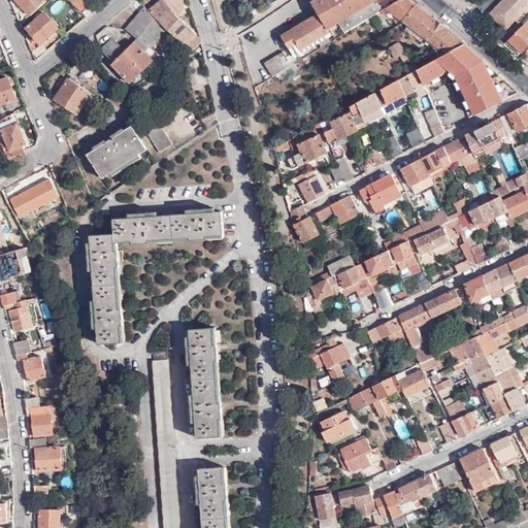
[(44,1),(42,0),(14,0),(29,15),(44,1)]
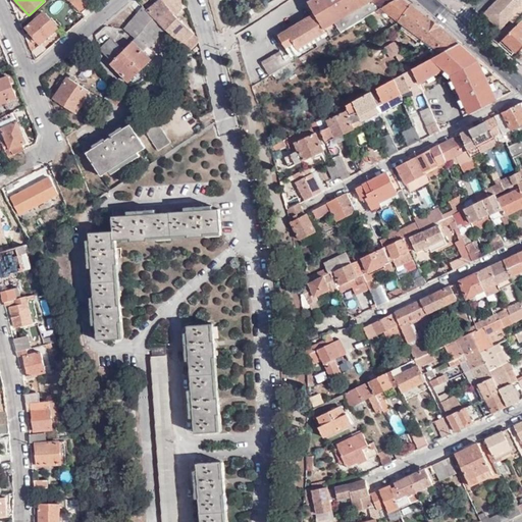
[(54,15),(65,6),(59,0),(58,0),(48,8),(54,15)]
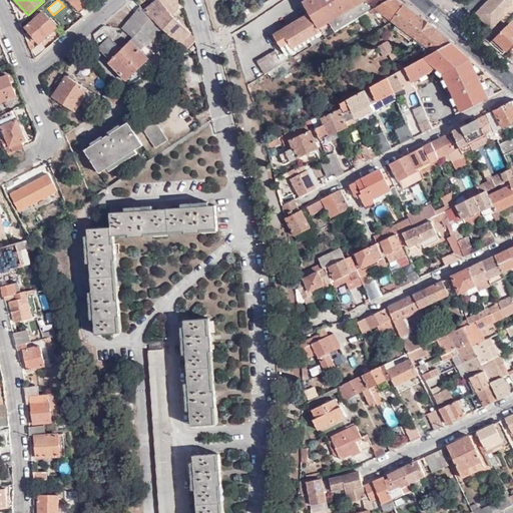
[(88,6),(81,0),(66,0),(80,13),(88,6)]
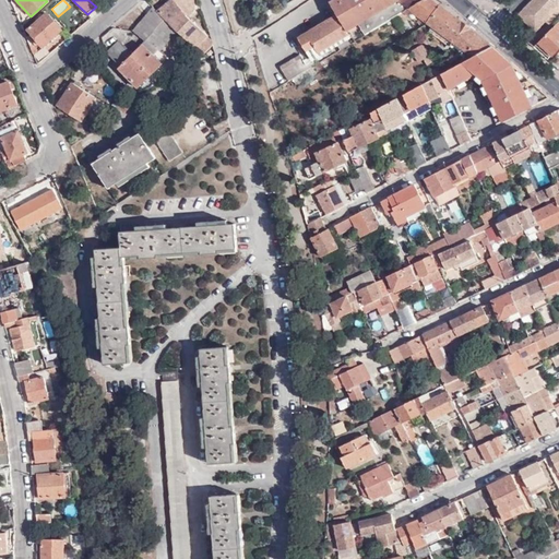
[(199,54),(211,42),(211,40),(186,16),(193,8),(192,0),(170,0),(156,12),(177,32),(199,54)]
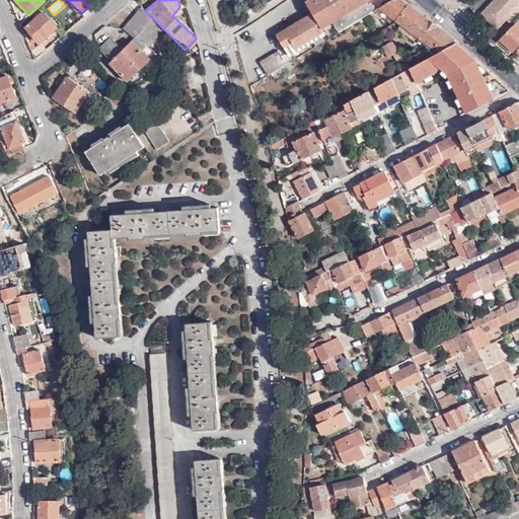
[(310,0),(306,3),(314,15),(279,38),(288,53),(292,60),(327,39),(322,29),(334,22),(339,31),(368,13),(390,0),(310,0)]
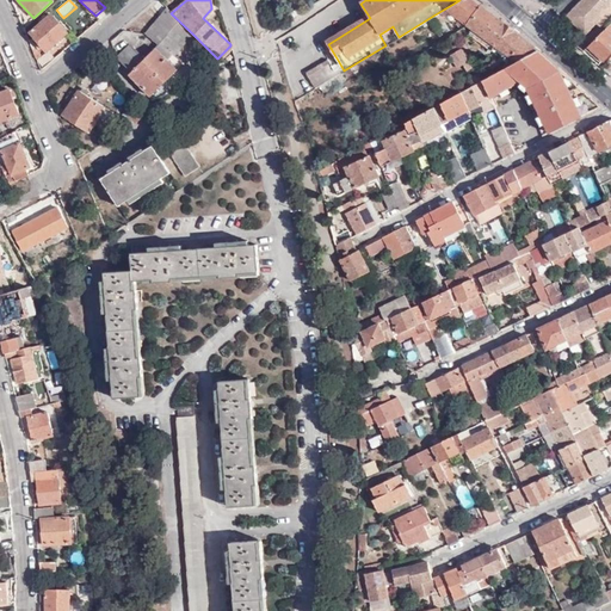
[(449,16),(464,25),(480,7),(470,0),(460,0),(433,16),(438,23),(449,16)]
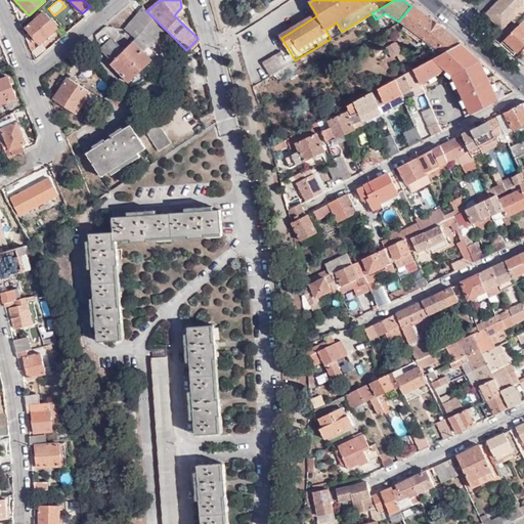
[(504,23),(513,12),(523,1),(522,0),(496,0),(484,13),(501,30),(506,25),(504,23)]
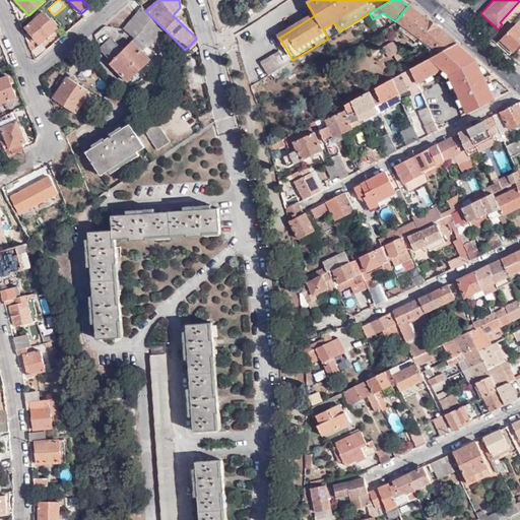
[(408,6),(395,21),(413,34),(418,38),(432,22),(425,17),(408,6)]
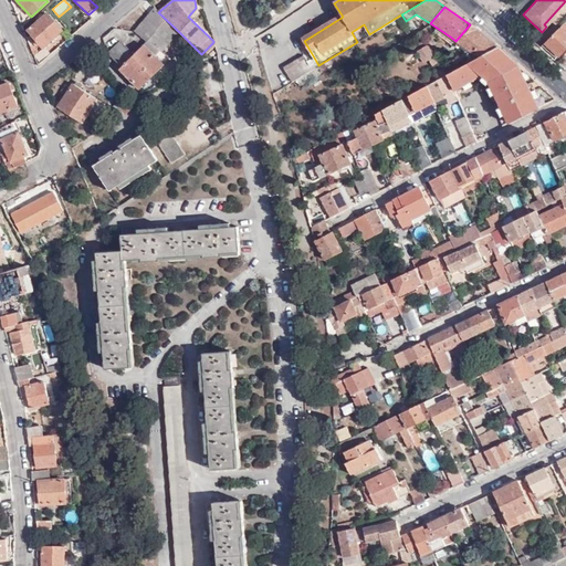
[(167,44),(179,32),(158,12),(155,9),(134,32),(144,42),(132,55),(118,42),(105,55),(119,69),(118,71),(138,88),(161,65),(153,56),(158,51),(160,53),(168,45),(167,44)]
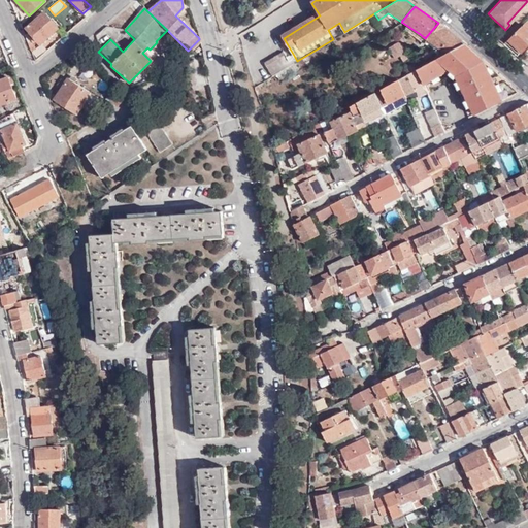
[(519,15),(517,12),(507,23),(509,25),(519,15)]
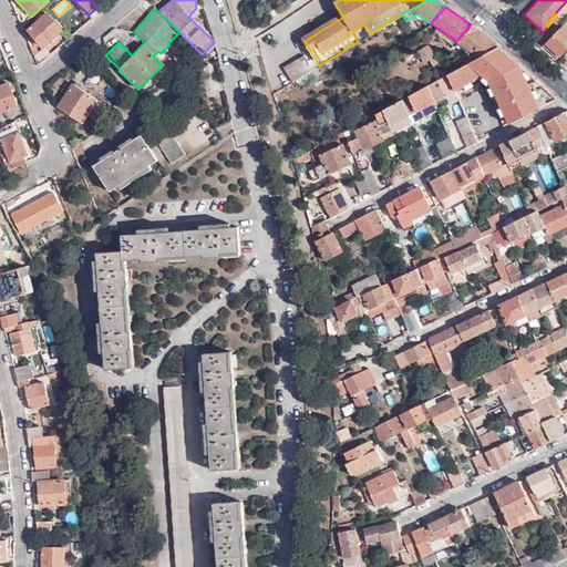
[(61,31),(47,14),(27,31),(41,49),(61,31)]
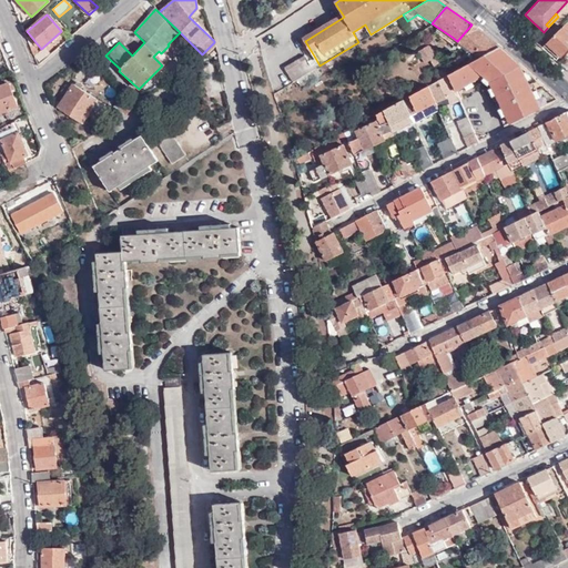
[(556,51),(559,54),(567,46),(567,21),(544,46),(553,53),(556,51)]
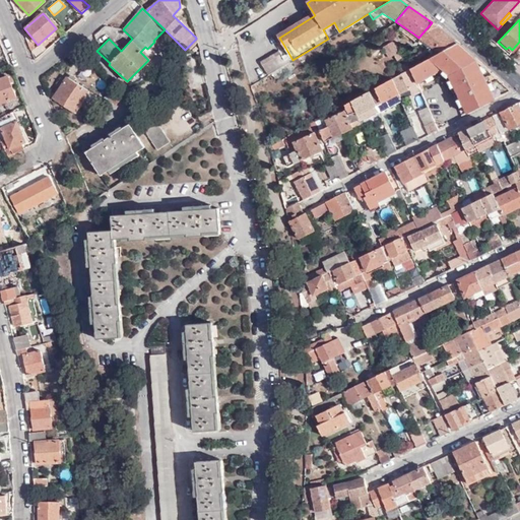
[(432,22),(418,38),(423,41),(439,53),(456,44),(437,26),(432,22)]
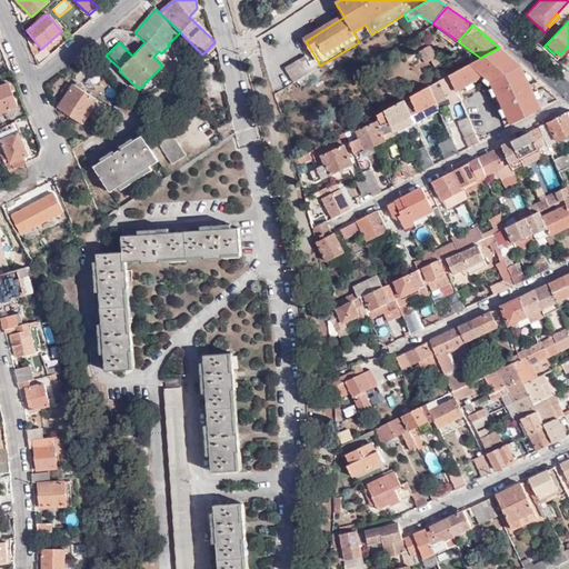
[(426,57),(432,66),(438,62),(428,46),(418,52),(422,59),(426,57)]
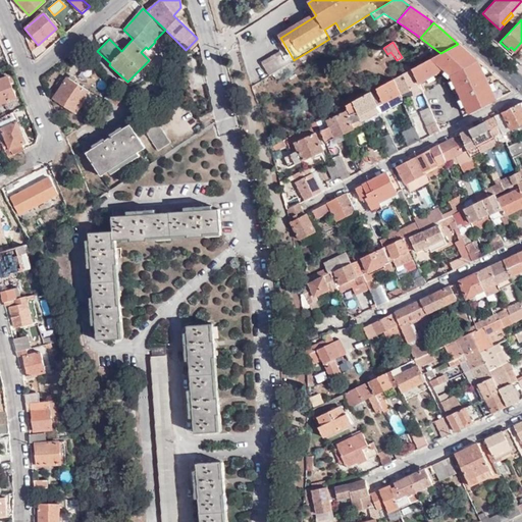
[(475,60),(458,44),(440,53),(411,69),(417,82),(441,69),(449,75),(467,114),(496,100),(475,60)]
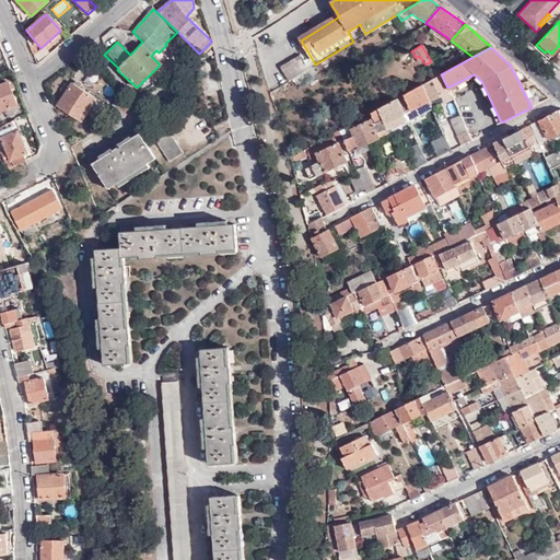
[(295,57),(303,71),(312,67),(310,62),(306,65),(301,54),(295,57)]
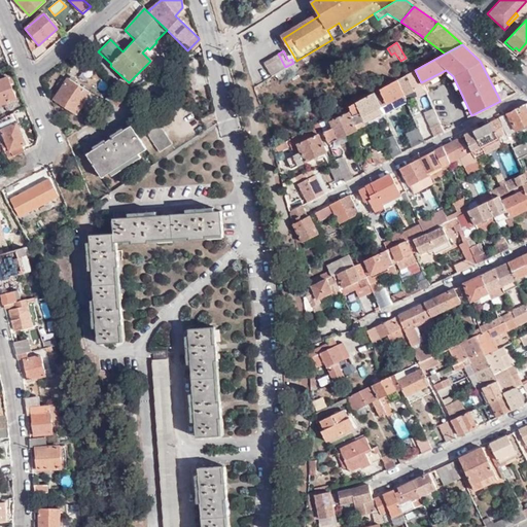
[(285,67),(278,54),(264,63),(272,75),(285,67)]
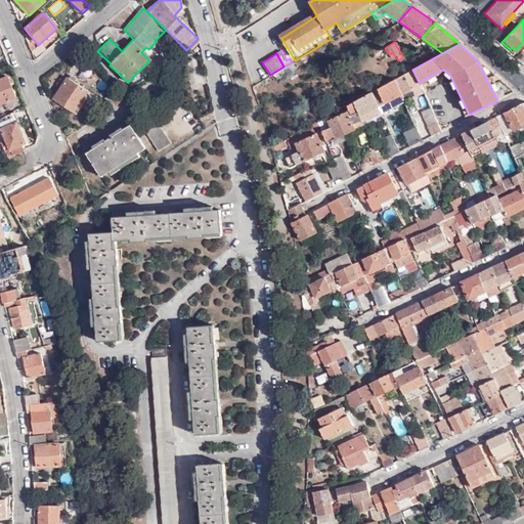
[(290,58),(292,62),(295,60),(291,53),(285,56),(287,60),(290,58)]
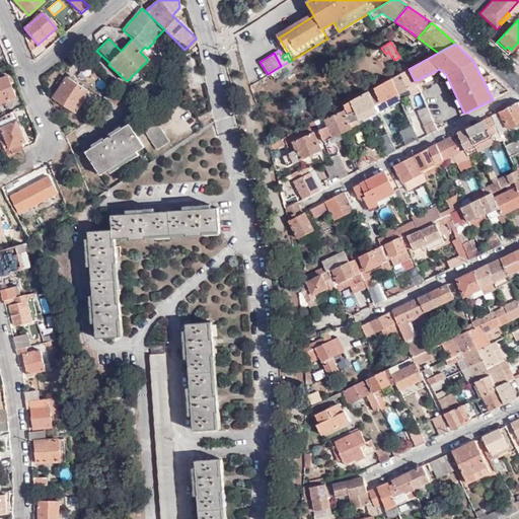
[(399,57),(394,60),(402,73),(406,70),(399,57)]
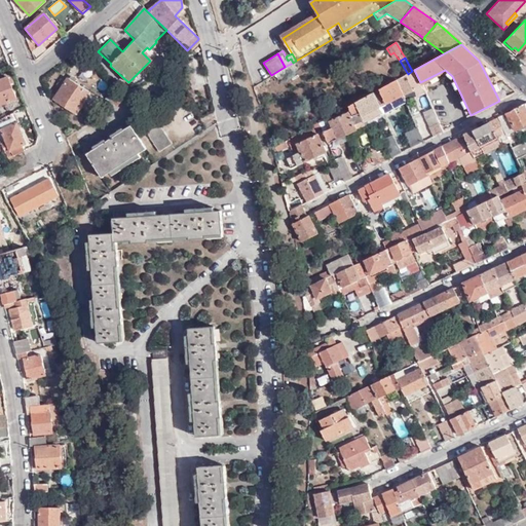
[(412,71),(408,74),(396,80),(403,97),(413,90),(417,99),(425,95),(420,82),(414,70),(412,71)]
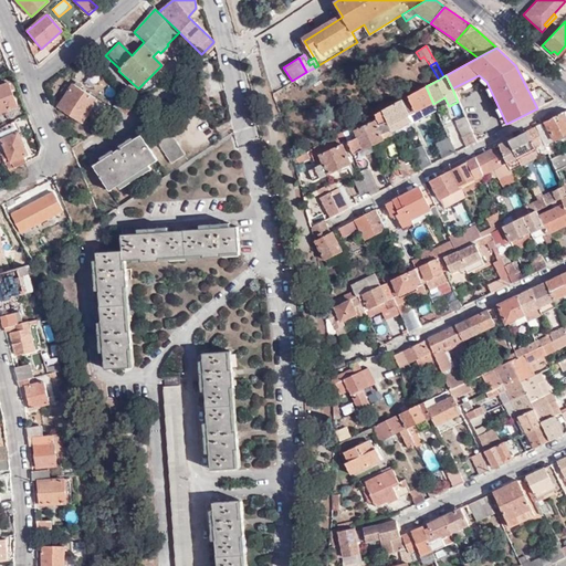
[(19,114),(7,84),(0,86),(0,112),(4,111),(8,118),(19,114)]
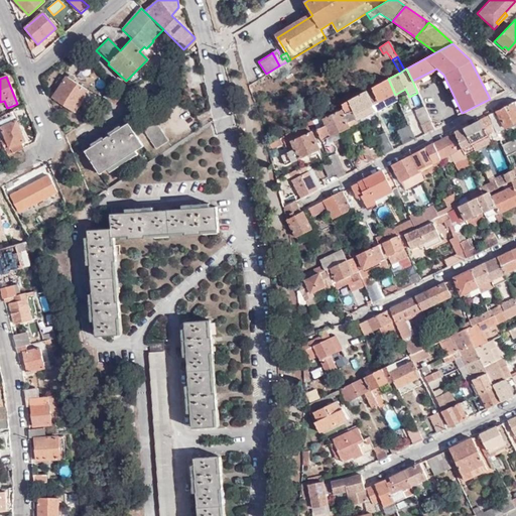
[(88,93),(66,78),(51,98),(74,113),(88,93)]
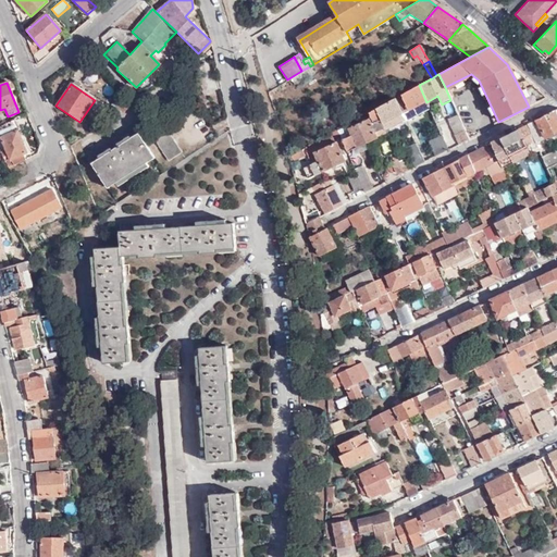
[(430,110),(426,102),(419,85),(395,98),(403,113),(406,123),(430,110)]
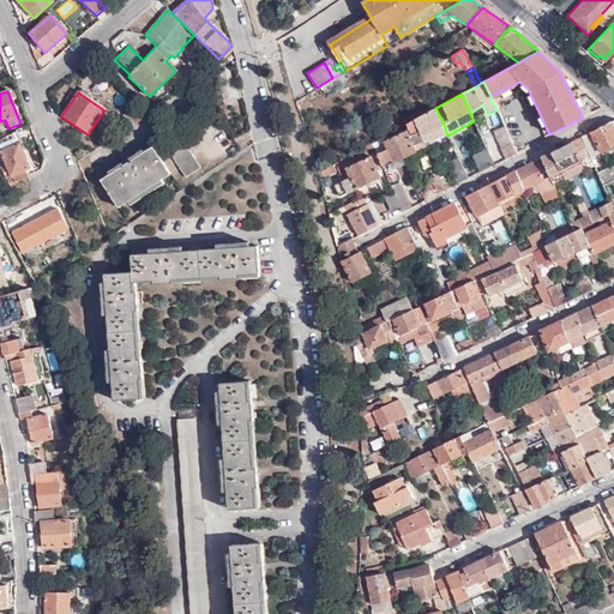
[(449,138),(447,136),(444,125),(435,108),(415,119),(425,142),(427,150),(449,138)]
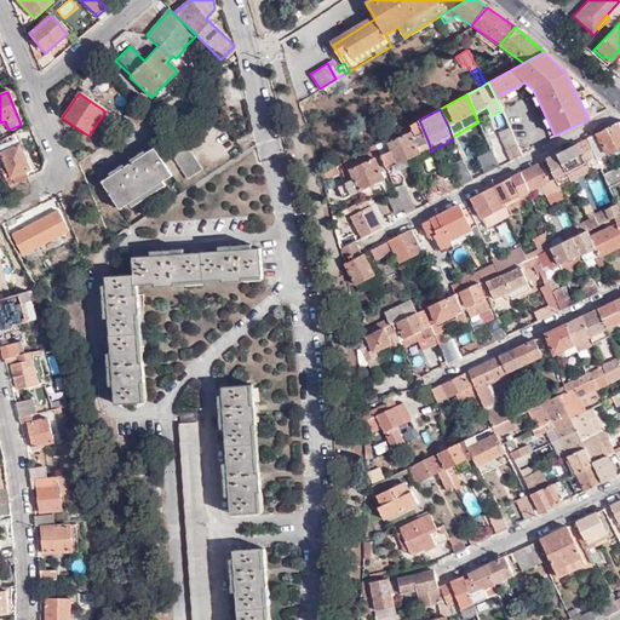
[(145,122),(137,112),(126,121),(135,132),(145,122)]
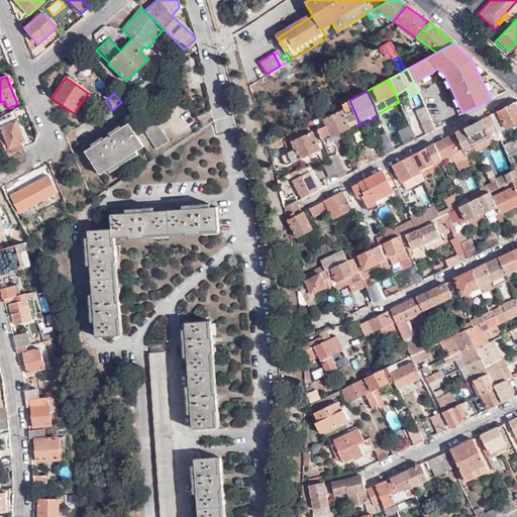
[(357,119),(349,100),(348,101),(354,115),(356,119),(357,119)]
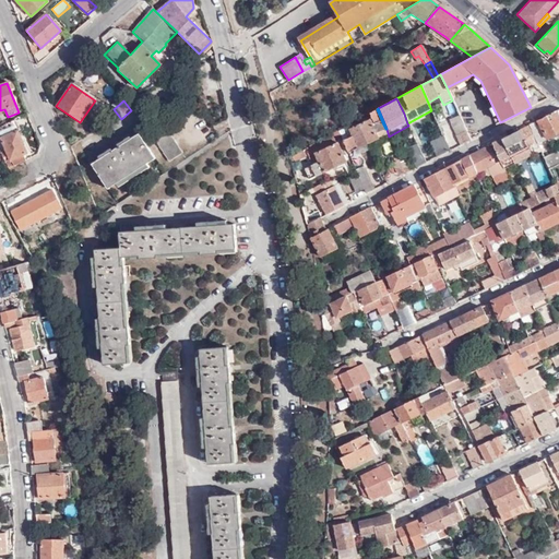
[(558,108),(528,125),(532,130),(535,139),(536,141),(536,142),(558,131),(558,108)]
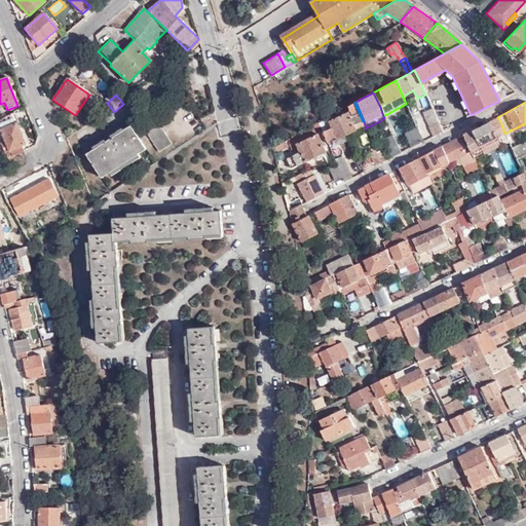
[(332,127),(322,132),(327,144),(354,130),(353,125),(363,121),(361,117),(354,103),(347,107),(350,112),(343,115),(330,122),(332,127)]
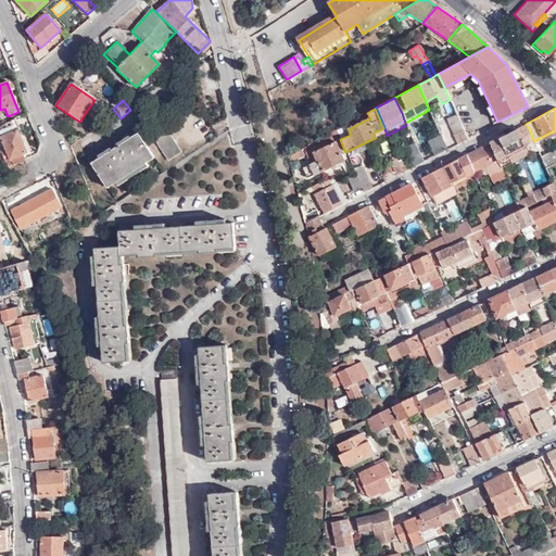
[(361,116),(336,130),(338,134),(349,129),(363,122),(361,116)]
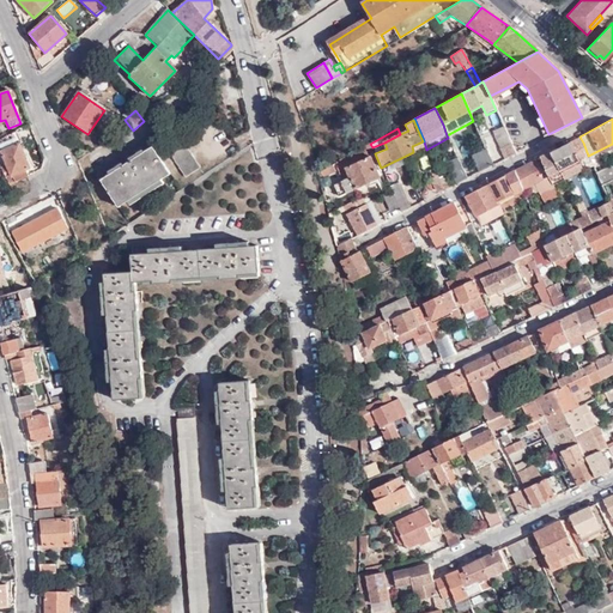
[(22,143),(17,129),(4,135),(8,147),(0,150),(6,164),(0,167),(0,168),(5,177),(30,167),(20,144),(22,143)]
